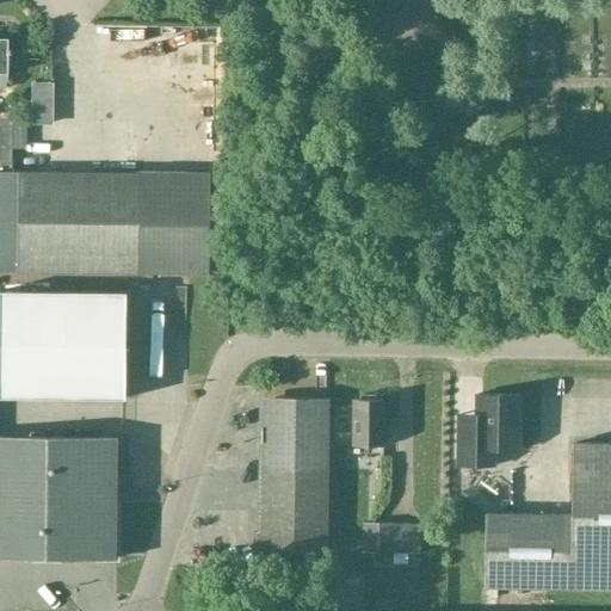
[(7,56),(11,55),(11,50),(8,50),(8,41),(7,41),(7,42),(0,41),(0,272),(13,273),(13,272),(18,272),(18,273),(209,276),(210,174),(19,172),(19,173),(12,173),(12,119),(0,118),(0,90),(4,91),(6,88),(6,84),(7,84),(7,56)]
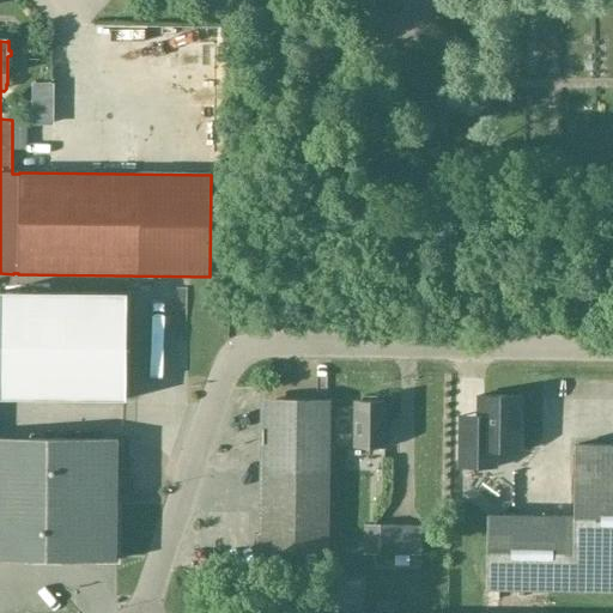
[(126,401),(126,295),(0,292),(0,366),(28,368),(28,401),(126,401)]
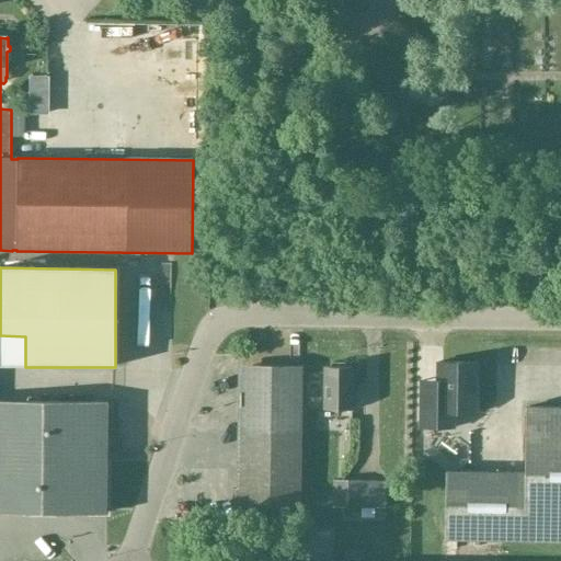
[(324,367),(323,410),(352,411),(352,368),(346,368),(344,364),(332,363),(330,367),(324,367)]
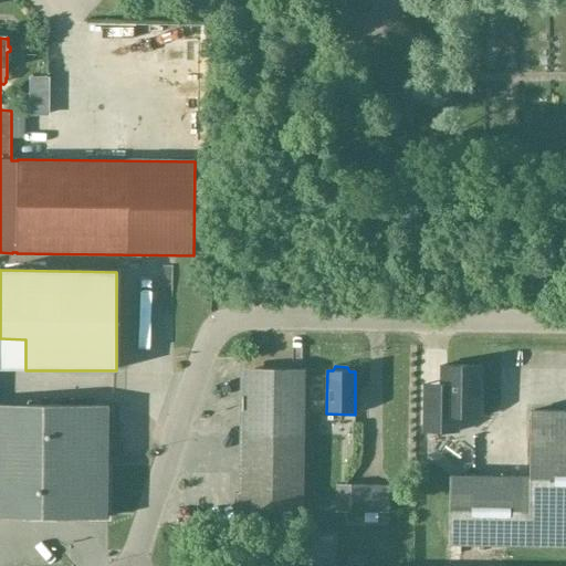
[(480,418),(481,367),(441,366),(441,386),(425,385),(423,432),(457,432),(457,417),(480,418)]
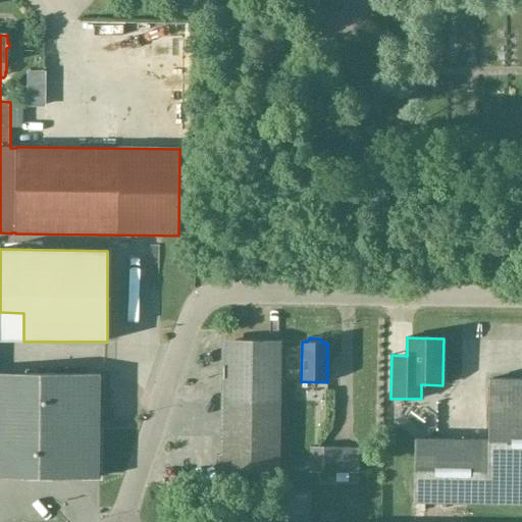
[(279,472),(281,342),(235,341),(223,352),(222,471),(279,472)]
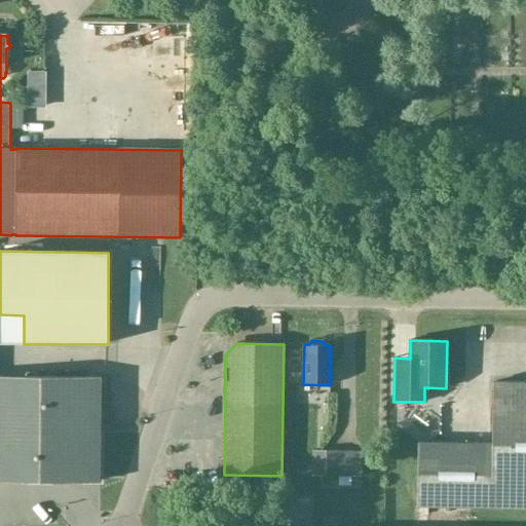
[(0,481),(100,482),(101,378),(0,377),(0,481)]
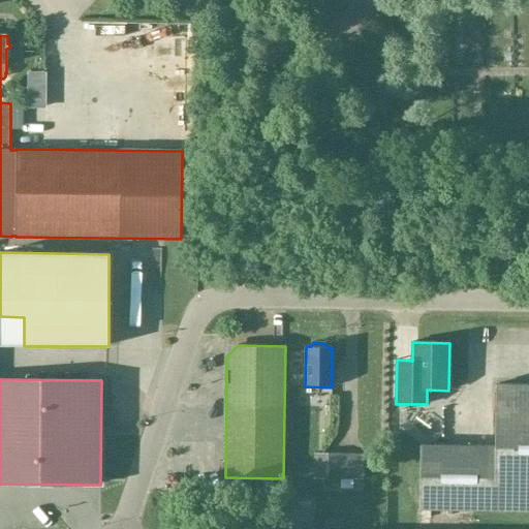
[(419,509),(528,510),(528,384),(496,384),(495,446),(421,445),(419,509)]
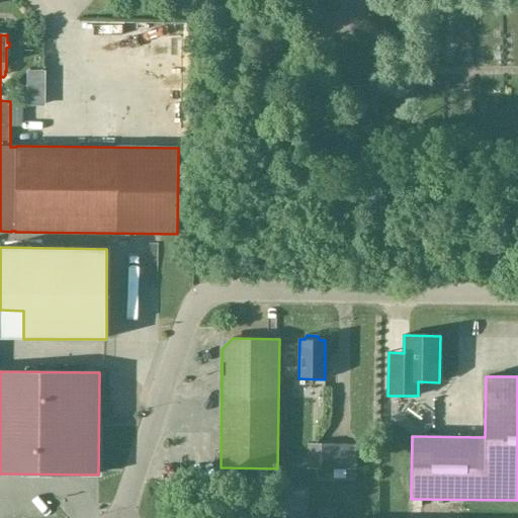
[(356,444),(335,444),(308,444),(308,468),(334,469),(356,469),(356,444)]
